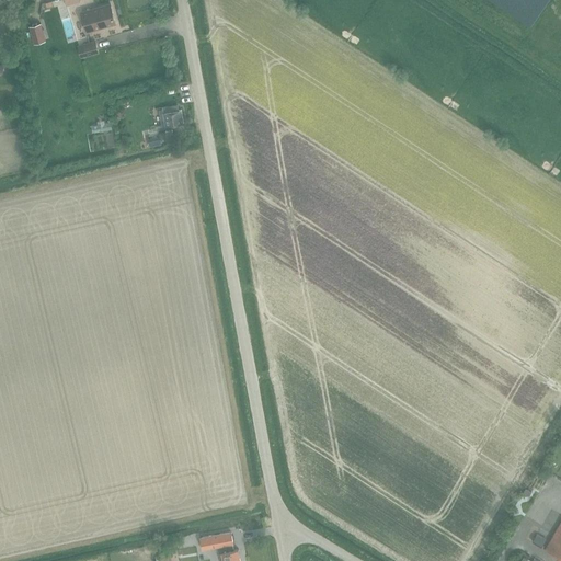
[(493,0),(531,25),(547,0),(493,0)]
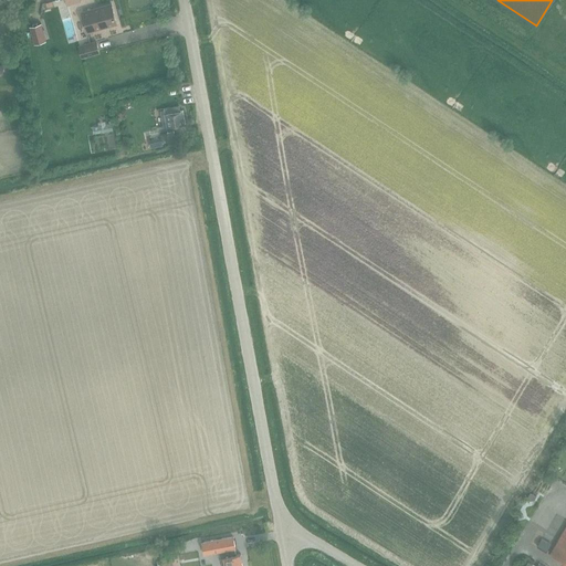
[(87,32),(117,23),(112,3),(82,12),(87,32)]
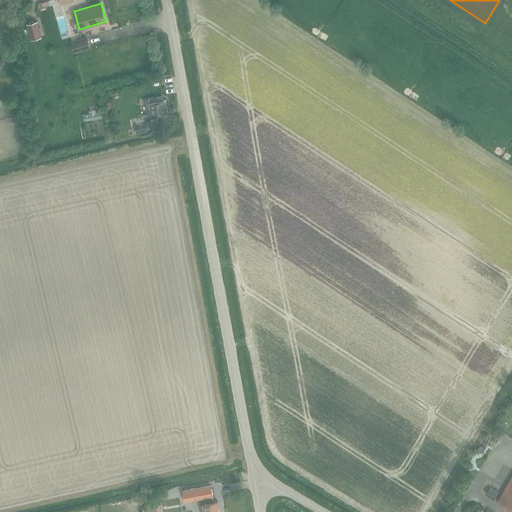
[(37,20),(27,23),(31,39),(41,37),(37,20)]
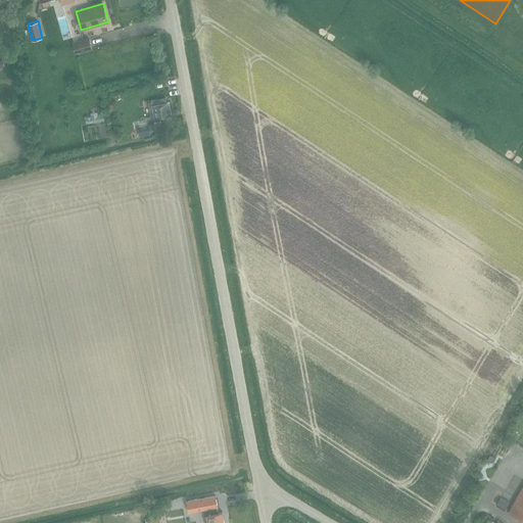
[(76,52),(92,48),(89,38),(74,43),(76,52)]
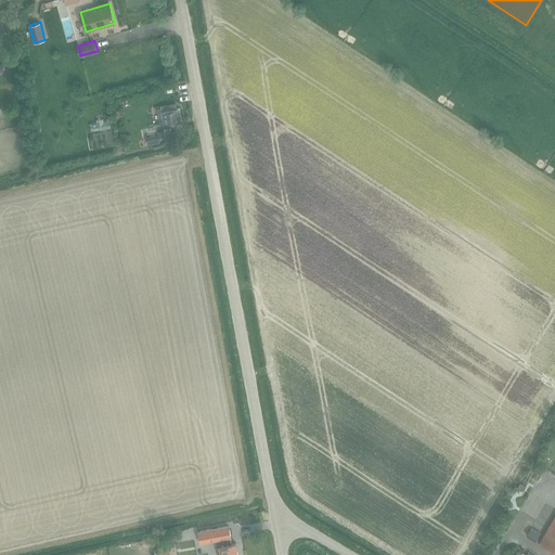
[(175,104),(162,106),(162,112),(163,115),(164,125),(182,121),(180,108),(176,110),(175,104)]
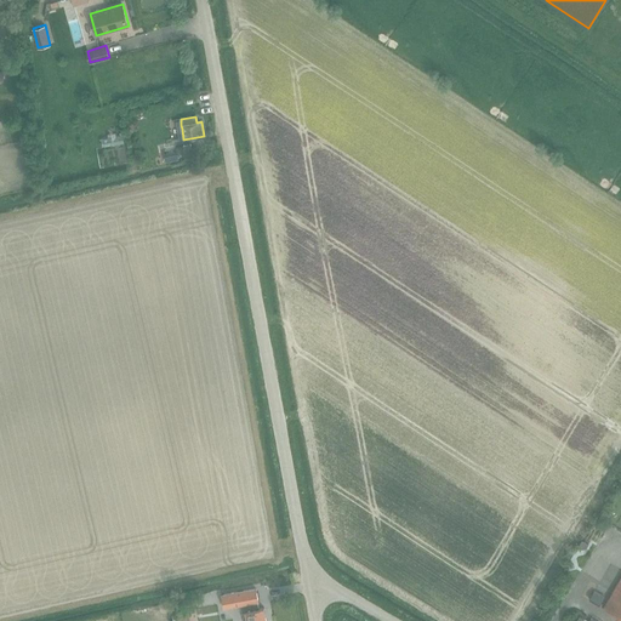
[(178,151),(165,154),(166,163),(181,159),(178,151)]
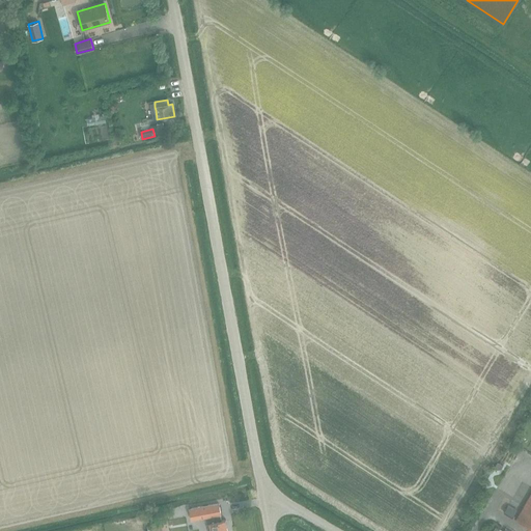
[(520,501),(526,497),(523,491),(515,494),(520,501)]
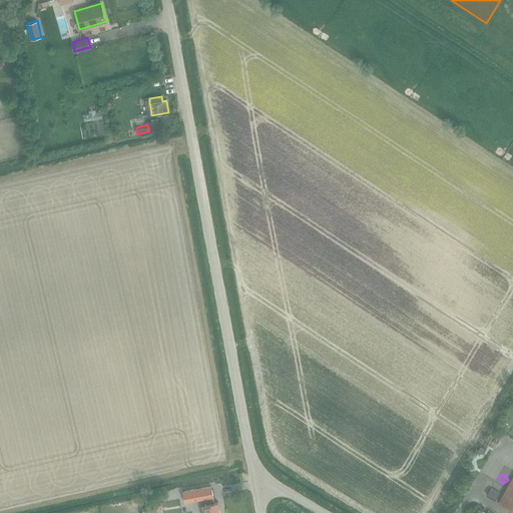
[(512,510),(512,479),(499,503),(512,510)]
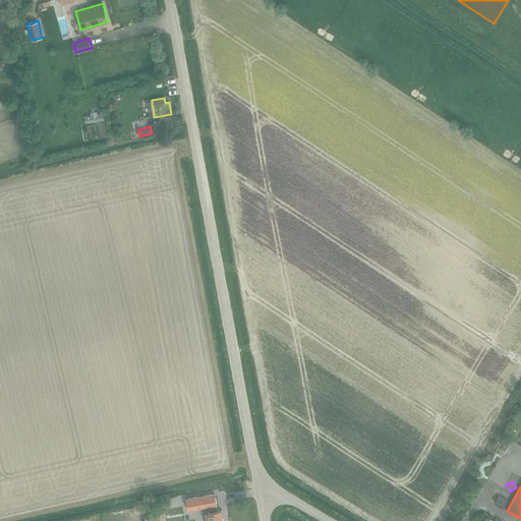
[(228,490),(216,494),(218,502),(223,501),(230,499),(228,490)]
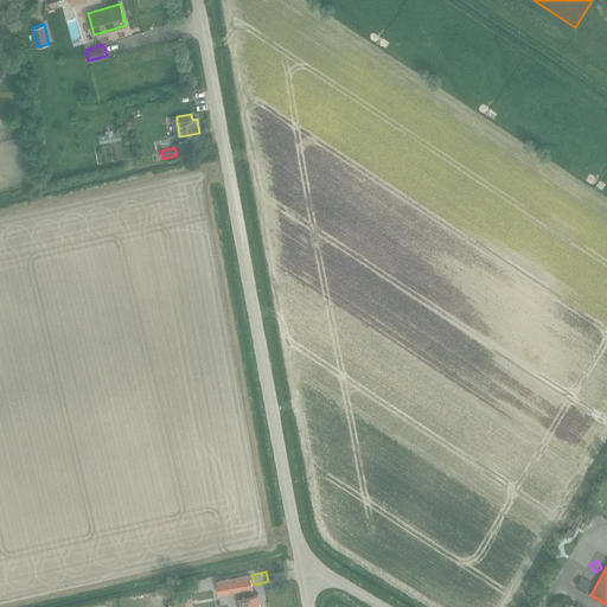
[(219,594),(236,592),(241,590),(248,589),(251,588),(253,588),(250,575),(217,582),(219,594)]
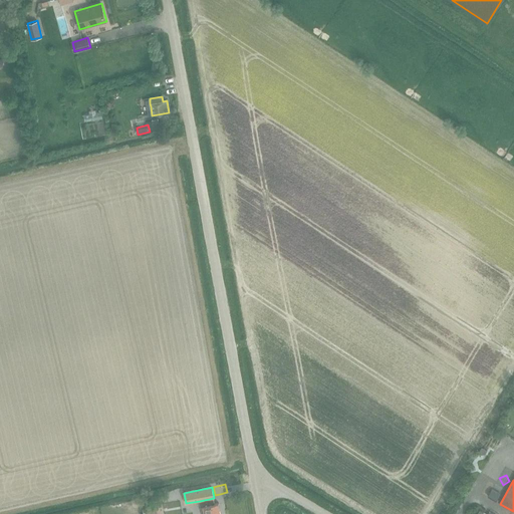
[(497,501),(501,495),(493,490),(489,496),(497,501)]
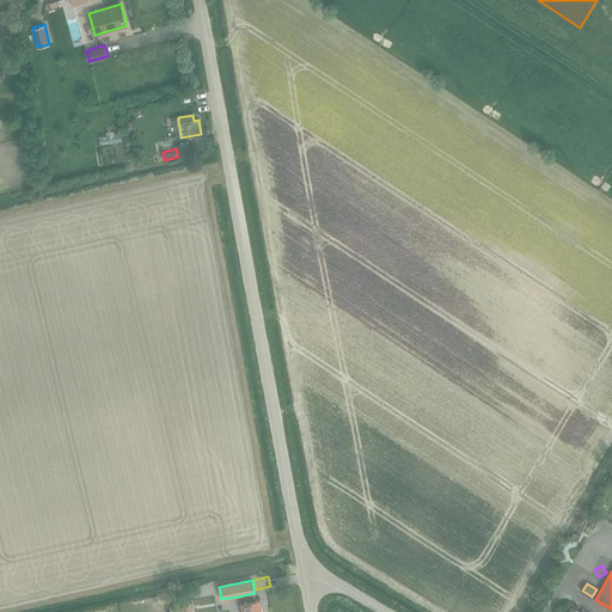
[(254,593),(238,597),(239,603),(240,611),(244,610),(243,611),(262,611),(259,599),(255,600),(254,593)]
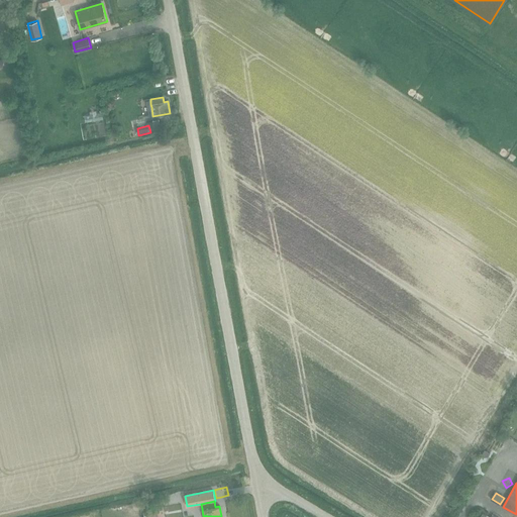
[(157,516),(156,508),(145,510),(146,516),(157,516)]
